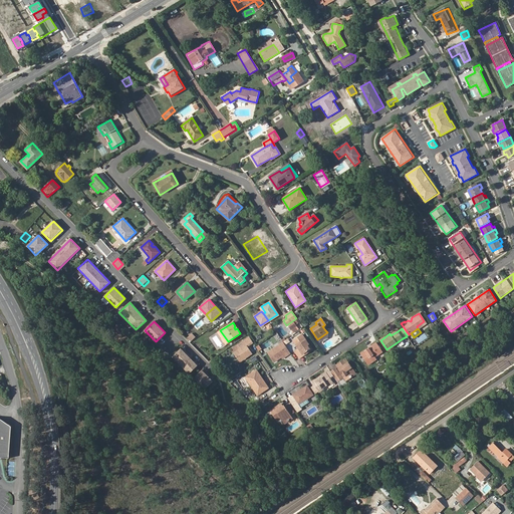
[(225,343),(228,341),(220,330),(218,331),(225,343)]
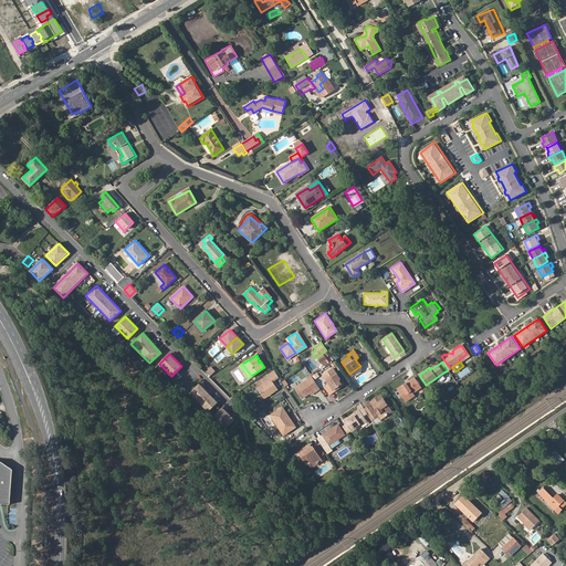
[(205,371),(210,376),(216,371),(210,366),(205,371)]
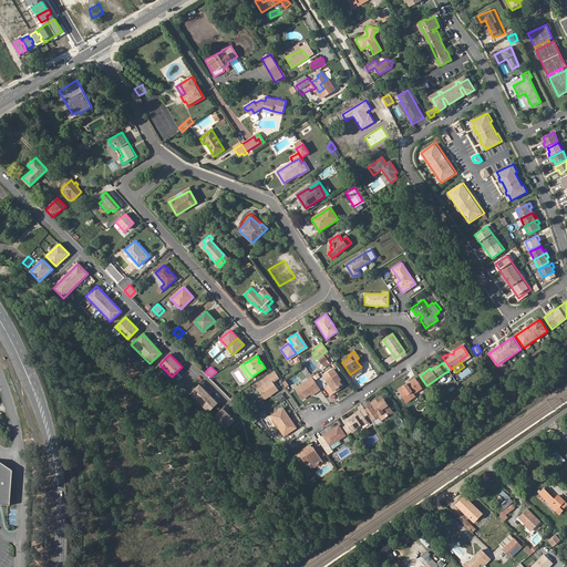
[(361,368),(361,367),(350,374),(351,375),(356,377),(361,373),(361,368)]
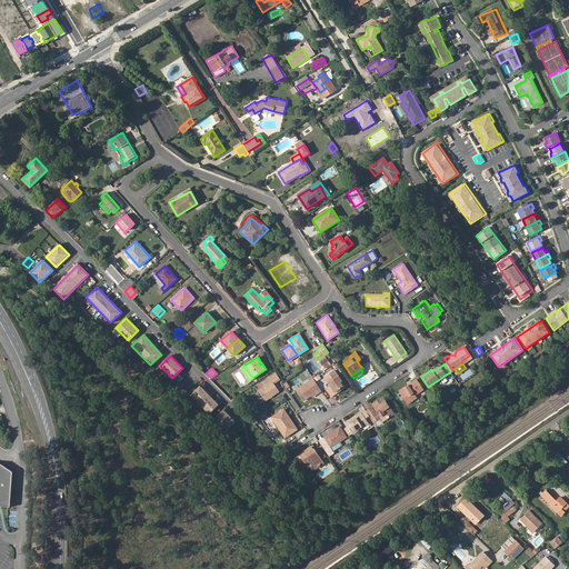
[(462,381),(473,375),(470,369),(459,376),(462,381)]
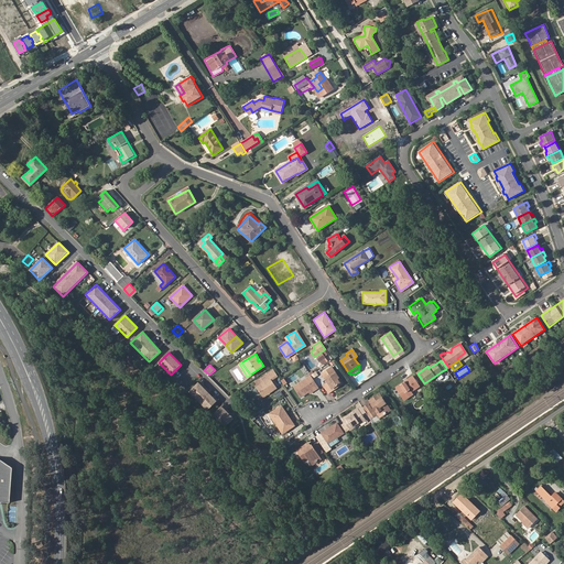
[(336,379),(338,378),(331,367),(321,373),(326,382),(323,386),(328,392),(337,387),(336,384),(339,382),(336,379)]
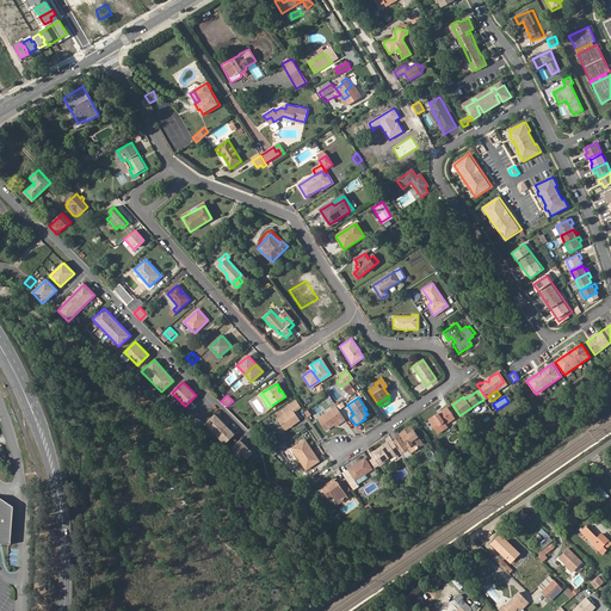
[(294,412),(300,407),(296,400),(282,409),(285,413),(278,419),(285,430),(300,420),(294,412)]
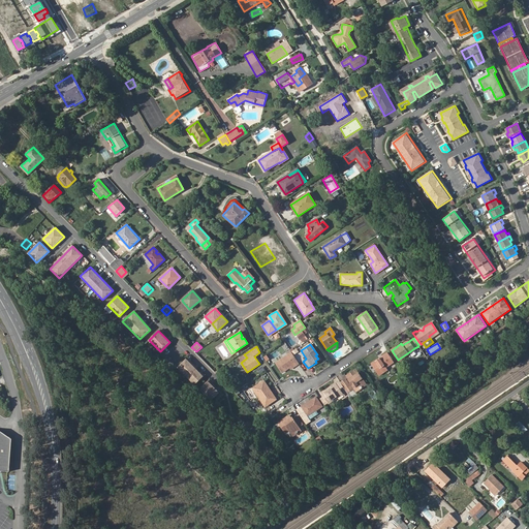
[(299,364),(290,352),(275,363),(281,373),(289,368),(292,365),(293,367),(299,364)]
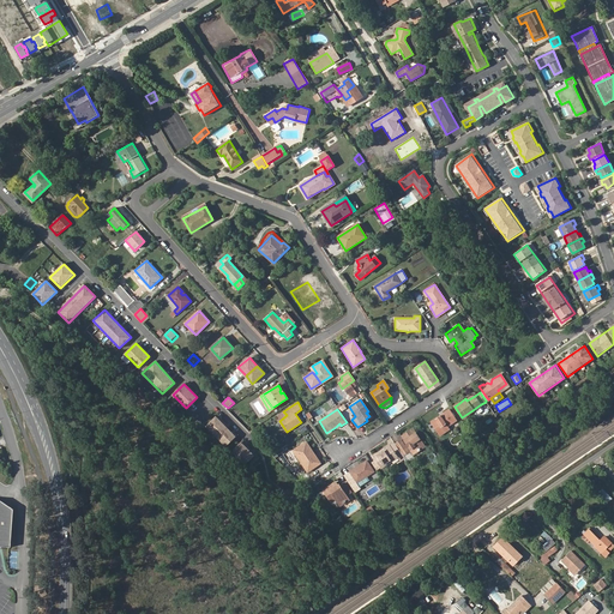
[(449,409),(443,413),(444,414),(440,416),(439,415),(429,421),(435,429),(443,426),(446,431),(449,429),(446,426),(456,420),(453,416),(453,415),(452,411),(451,413),(449,409)]
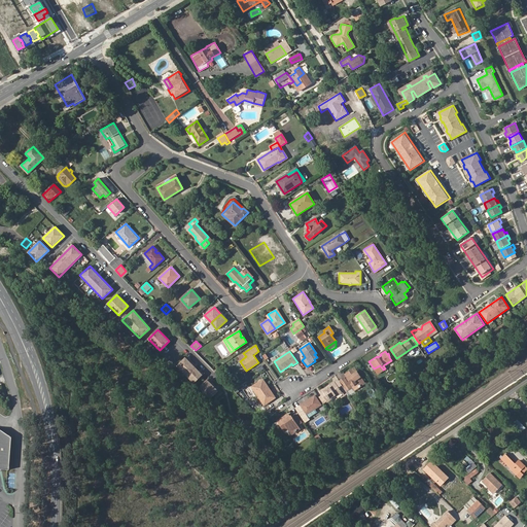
[(186,355),(176,365),(194,383),(204,373),(186,355)]
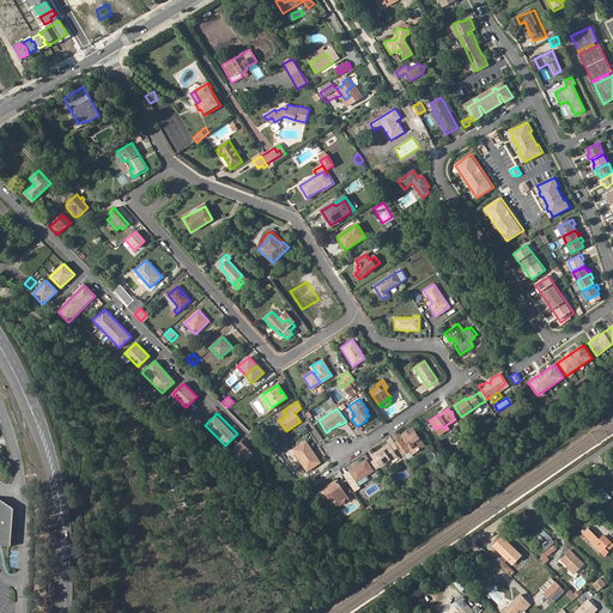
[(438,435),(445,430),(442,425),(435,429),(438,435)]
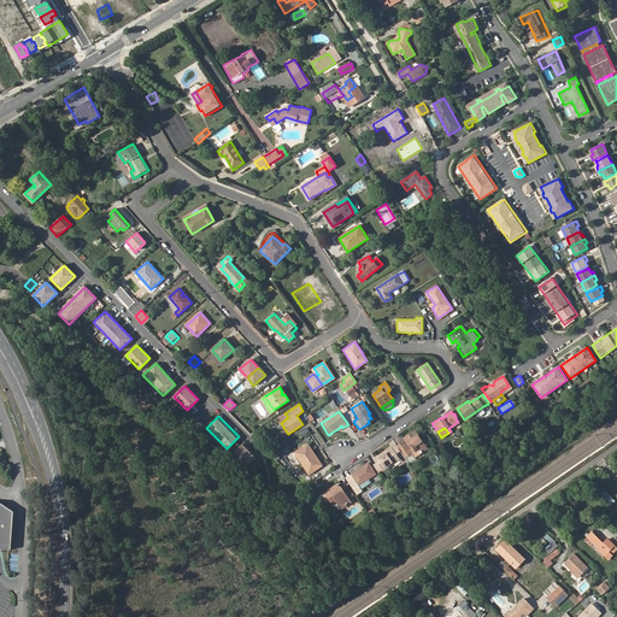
[(413,430),(403,438),(407,446),(409,447),(407,448),(406,447),(401,441),(395,446),(404,457),(412,451),(415,456),(425,448),(413,430)]
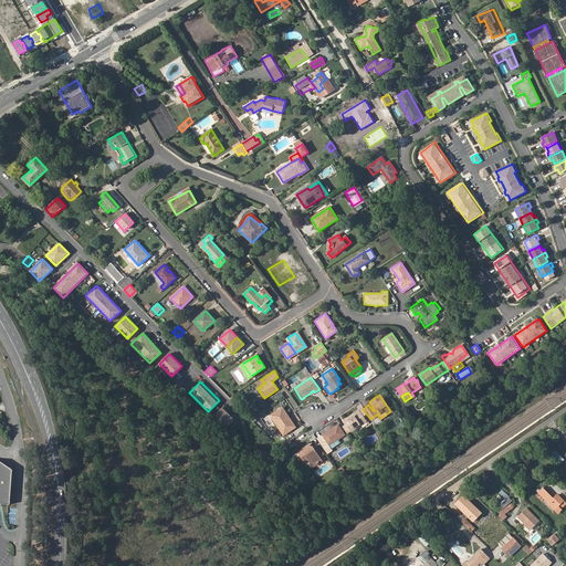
[(236,418),(223,406),(213,416),(226,428),(236,418)]
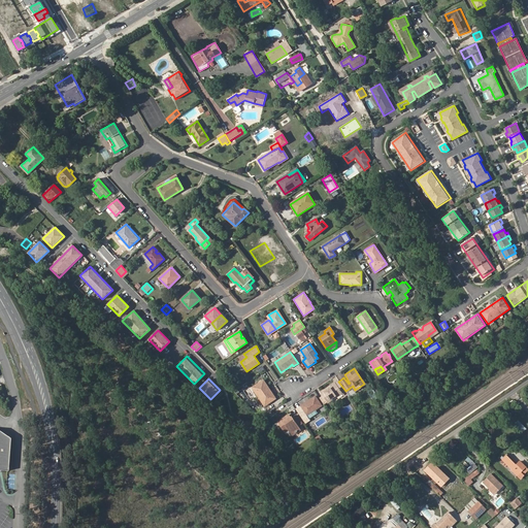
[(265,385),(266,385),(263,380),(252,387),(264,405),(275,398),(272,394),(271,394),(265,385)]
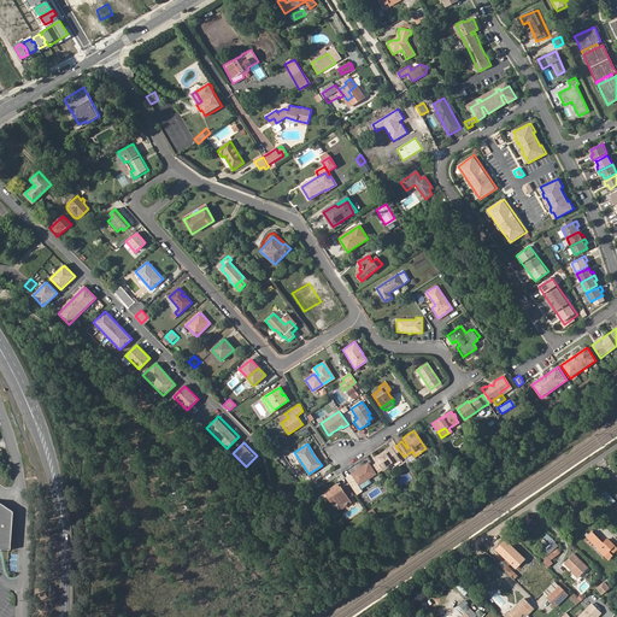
[(375,460),(382,471),(404,457),(395,446),(395,445),(385,452),(386,453),(375,460)]
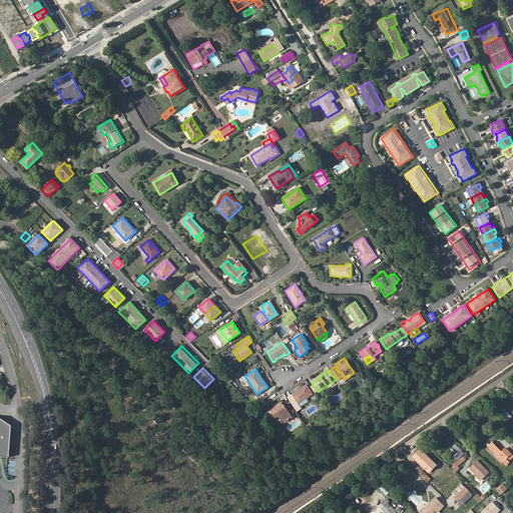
[(298,391),(292,396),(294,399),(291,401),(298,411),(301,409),(297,404),(312,394),(306,385),(298,390),(298,391)]
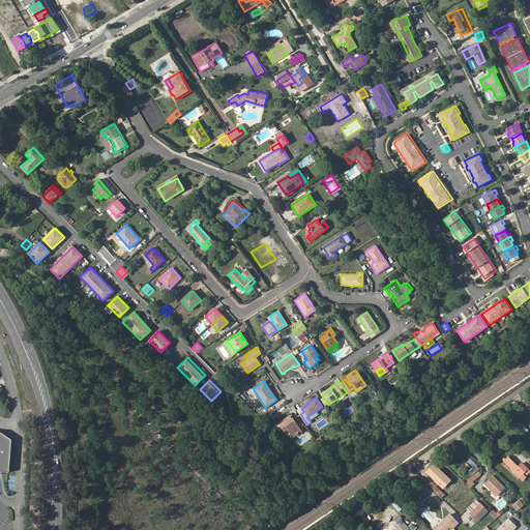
[(288,427),(290,430),(293,435),(300,430),(298,427),(302,424),(296,416),(293,418),(292,417),(291,418),(289,419),(287,416),(278,422),(284,429),(288,427)]
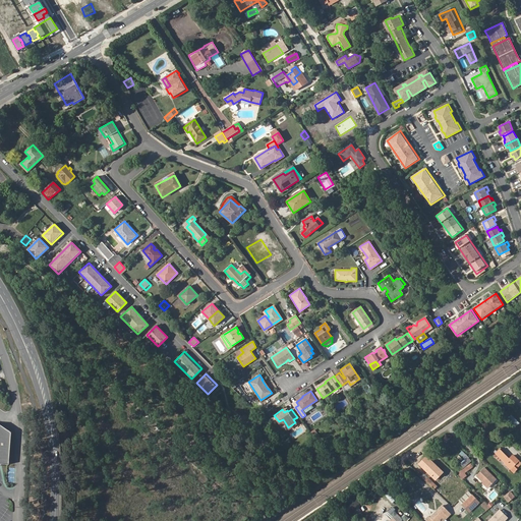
[(506,419),(514,428),(519,423),(511,414),(506,419)]
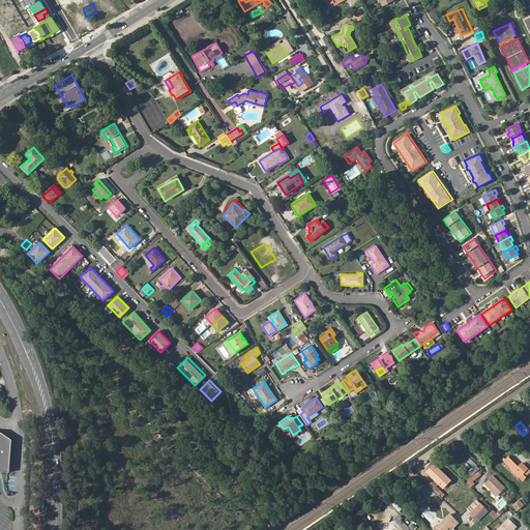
[(0,470),(10,471),(13,439),(1,431),(0,430),(0,470)]
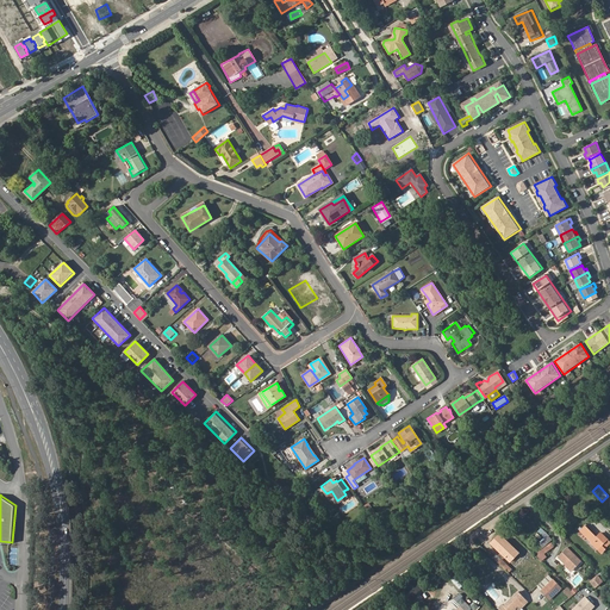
[(585,527),(585,526),(582,529),(580,530),(591,542),(601,552),(604,548),(603,548),(601,546),(607,539),(601,533),(597,536),(596,537),(589,529),(590,529),(586,526),(585,527)]
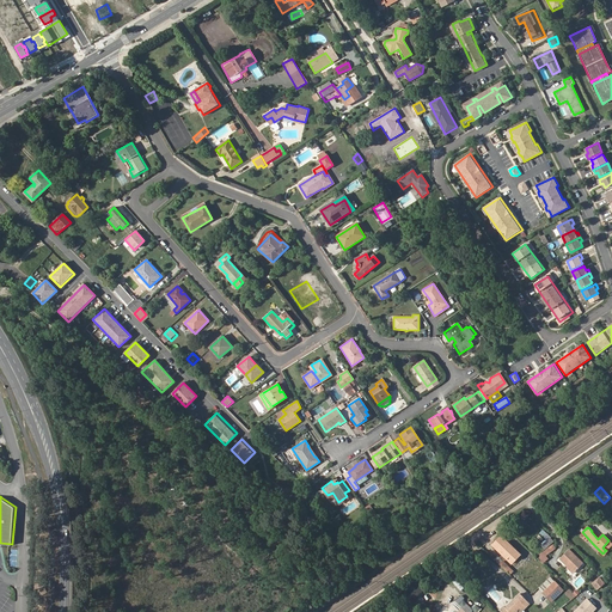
[(521,555),(501,536),(491,545),(512,564),(521,555)]
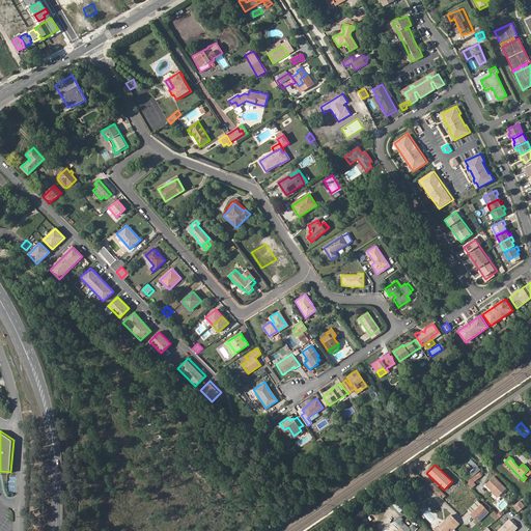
[(474,482),(483,474),(475,465),(468,471),(473,476),(465,483),(470,488),(475,484),(474,482)]
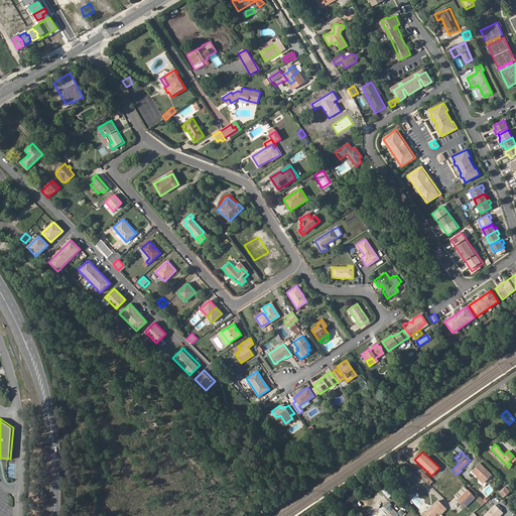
[(472,471),(485,482),(493,474),(479,463),(472,471)]
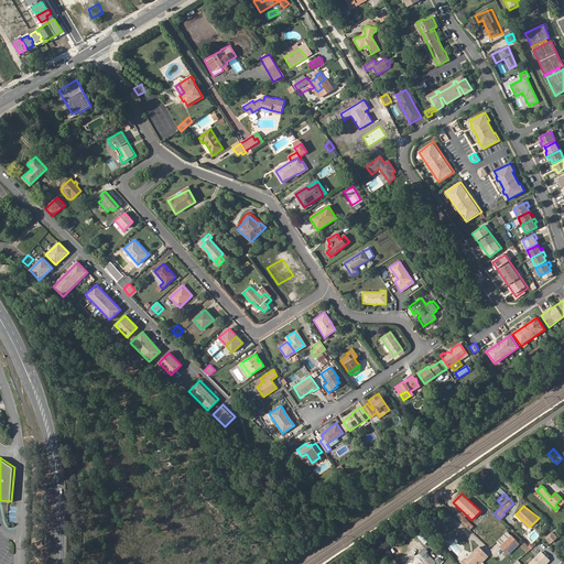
[(462,519),(473,528),(464,518),(462,519)]
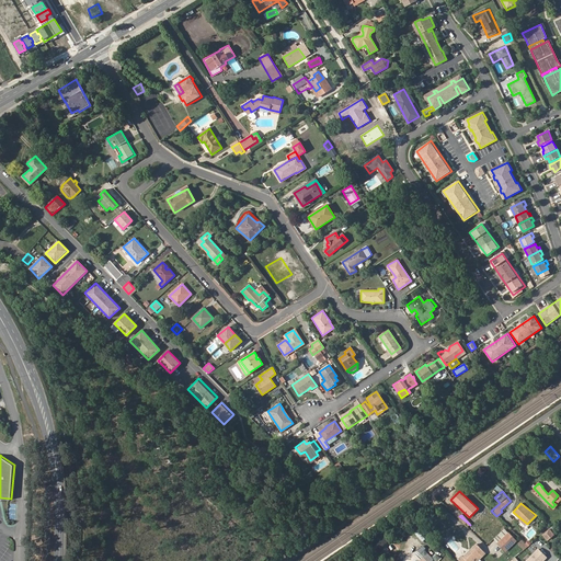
[(468,527),(470,525),(459,516),(458,517),(468,527)]
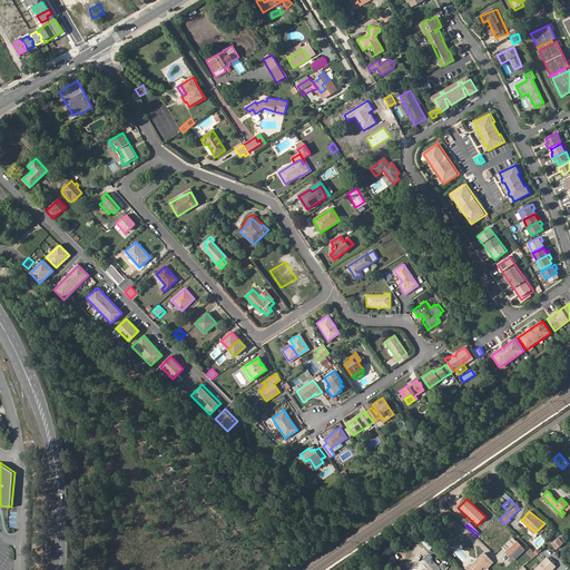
[(552,542),(557,548),(563,542),(559,537),(552,542)]
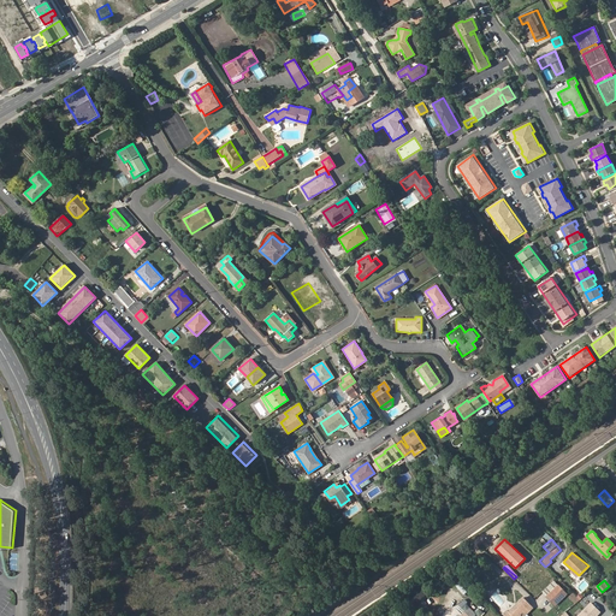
[(463,594),(467,592),(457,582),(454,586),(463,594)]
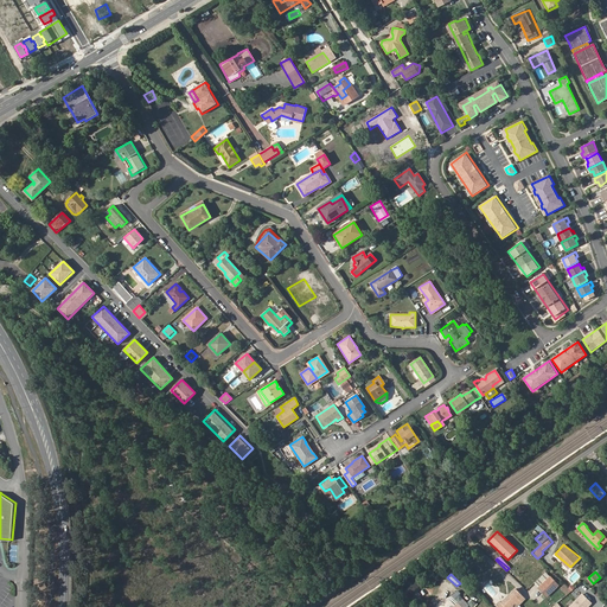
[(545,595),(557,585),(549,576),(537,587),(545,595)]
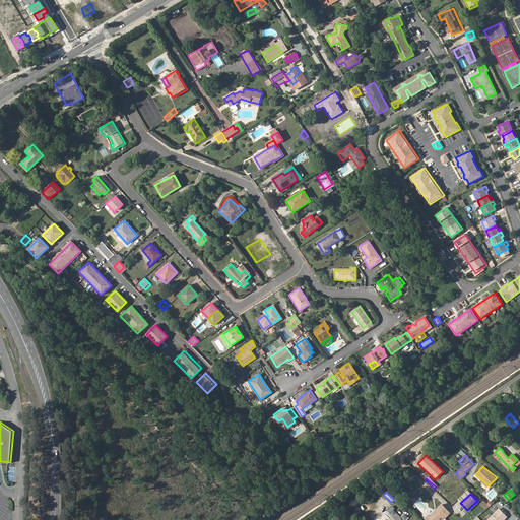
[(442,519),(450,513),(442,505),(435,511),(436,512),(434,514),(433,513),(430,517),(429,515),(426,519),(442,519)]
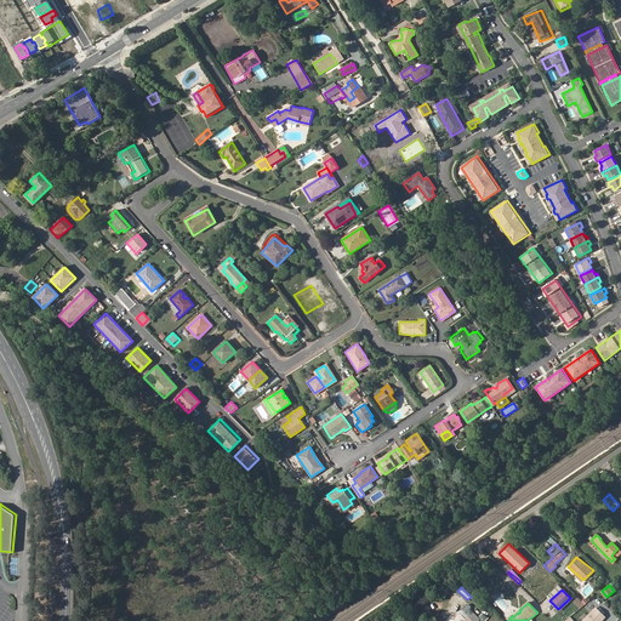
[(602,620),(607,617),(596,608),(581,620),(602,620)]
